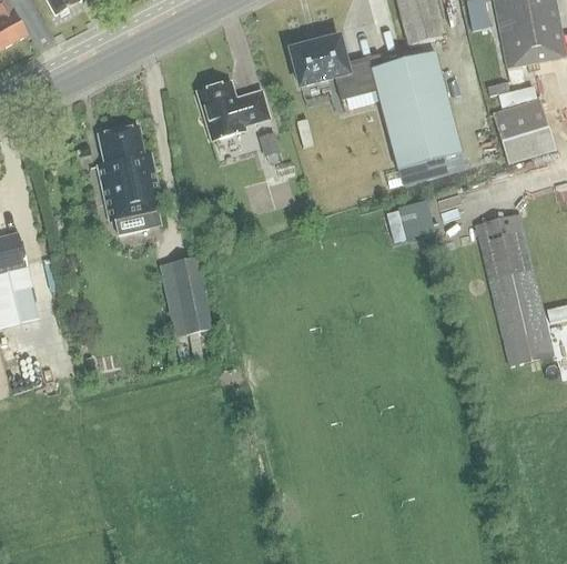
[(0,0),(0,49),(28,33),(8,0),(0,0)]
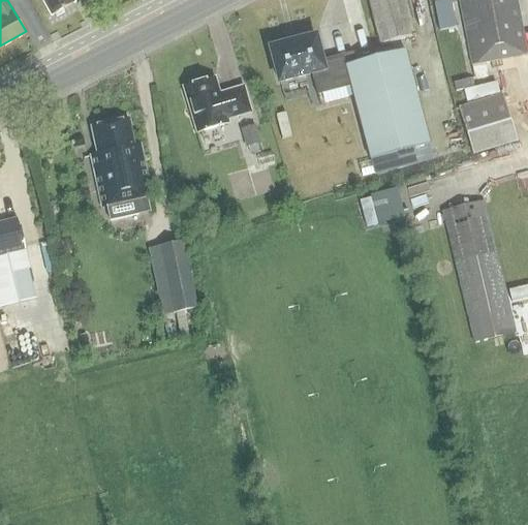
[(43,0),(52,13),(55,11),(57,14),(65,9),(64,6),(75,0),(43,0)]
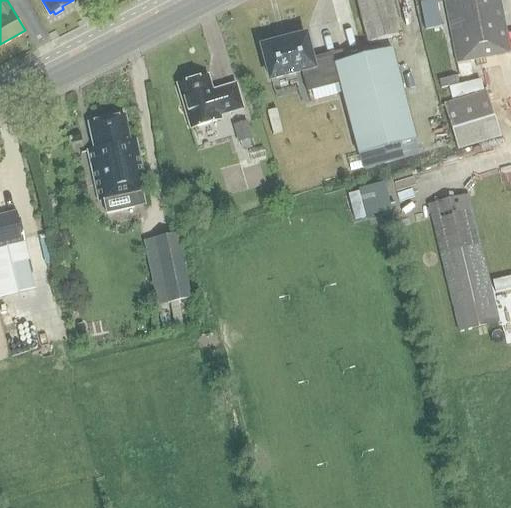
[(357,0),(368,41),(402,32),(393,0),(357,0)]
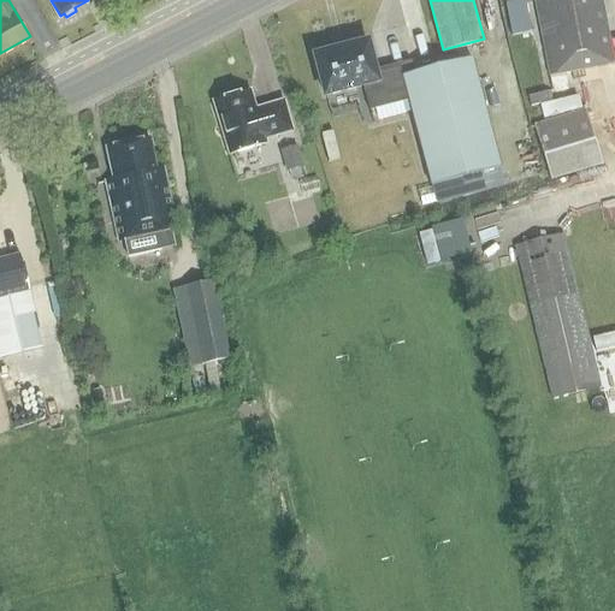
[(537,0),(551,73),(614,60),(602,0),(537,0)]
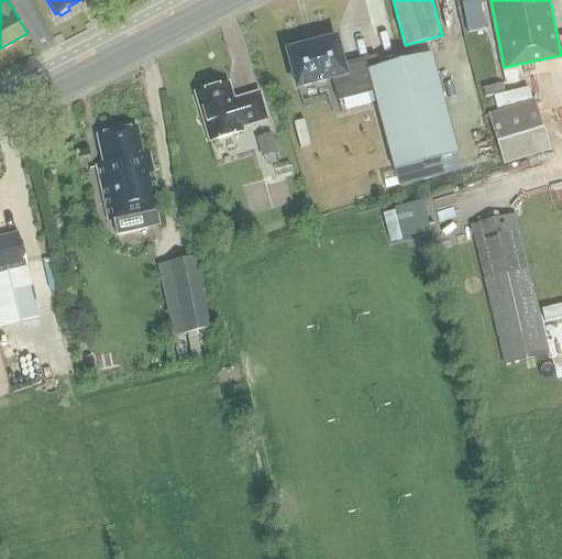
[(367,89),(364,56),(340,63),(333,36),(285,48),(295,85),(330,76),(335,98),(367,89)]
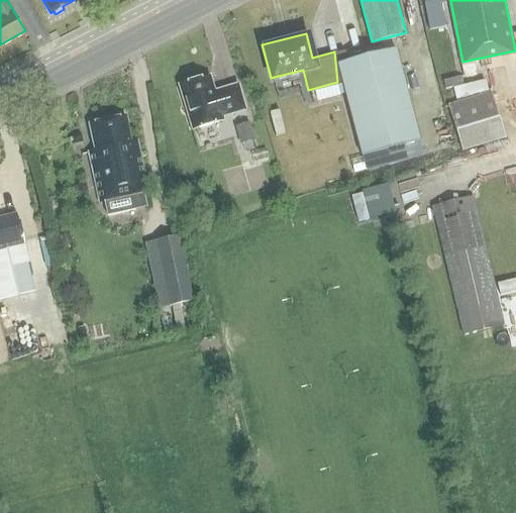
[(336,61),(334,52),(337,82),(340,82),(345,102),(405,85),(395,45),(336,61)]
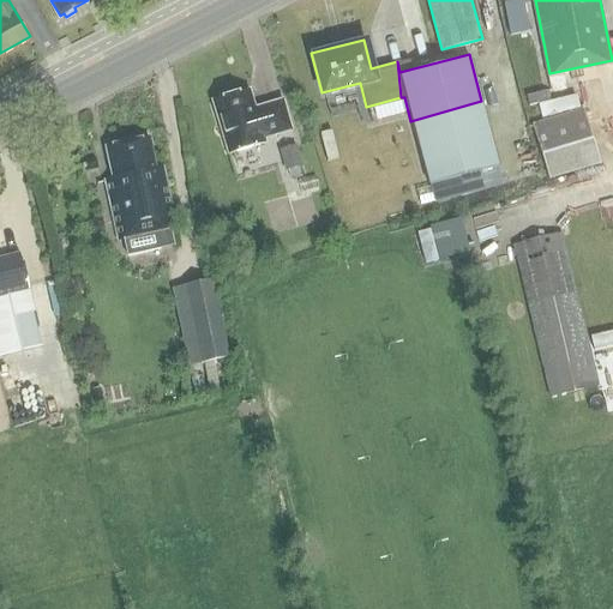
[(264,136),(292,127),(283,97),(256,106),(250,88),(214,98),(229,151),(265,140),(264,136)]
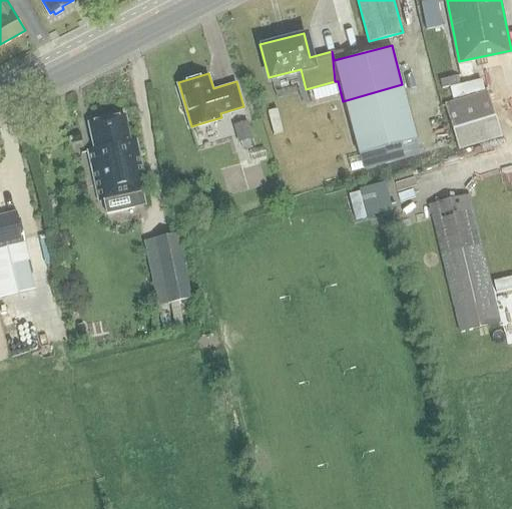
[(416,138),(402,84),(343,101),(357,154),(416,138)]
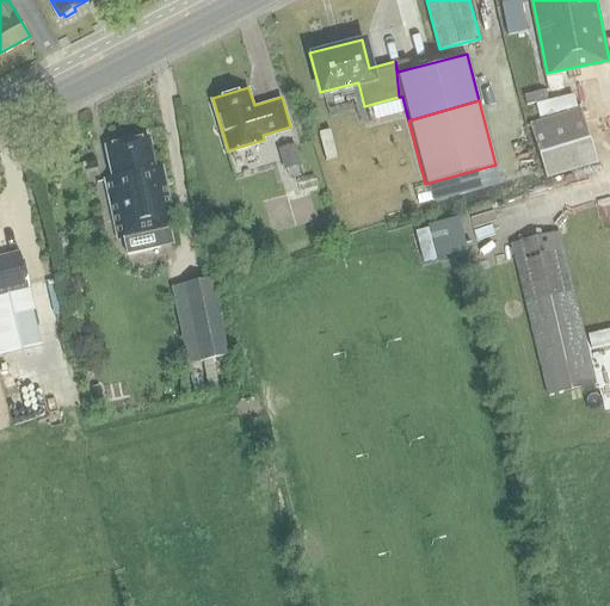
[(597,158),(581,104),(531,119),(547,172),(597,158)]
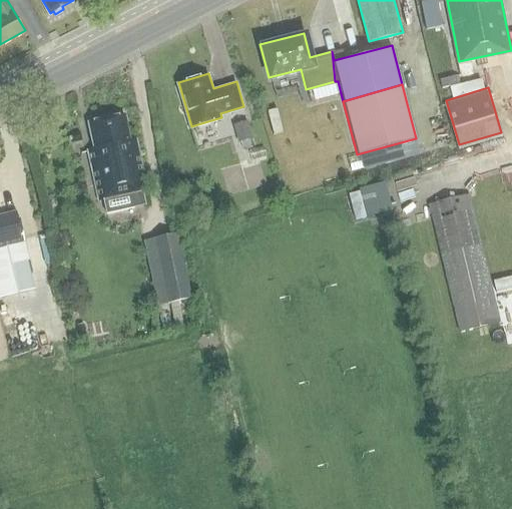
[(131,191),(147,187),(136,138),(130,139),(124,113),(89,121),(95,147),(89,148),(99,198),(104,197),(107,211),(134,205),(131,191)]
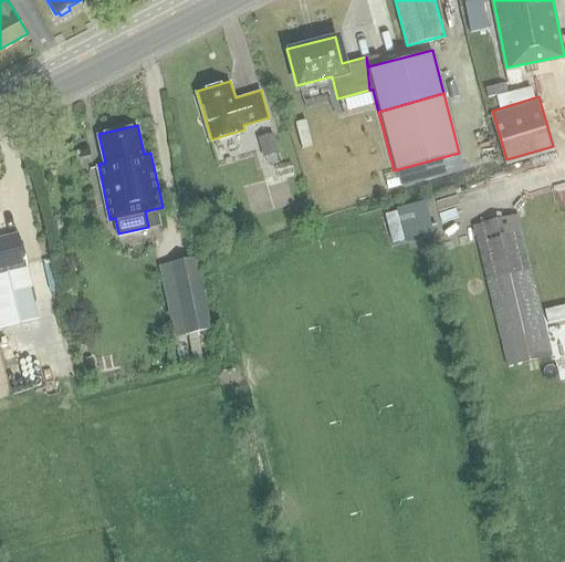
[(258,134),(263,154),(267,153),(269,162),(279,158),(276,151),(279,149),(273,129),(258,134)]
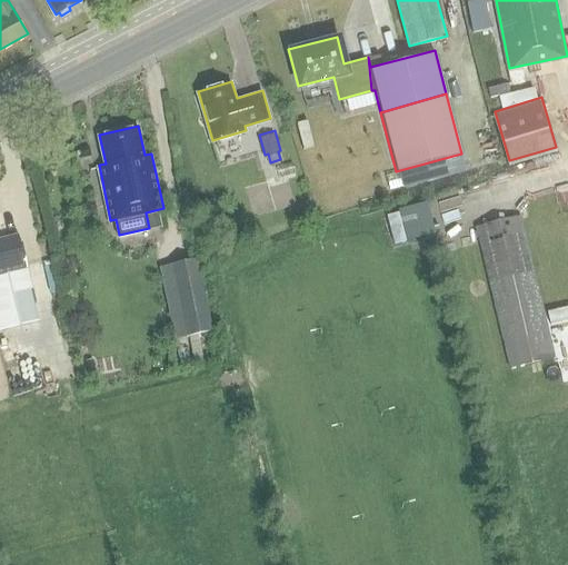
[(76,146),(78,156),(92,154),(90,142),(76,146)]
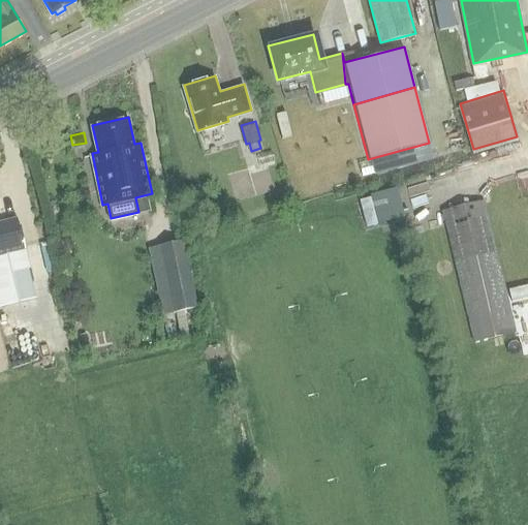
[(401,186),(361,191),(365,220),(404,215),(401,186)]
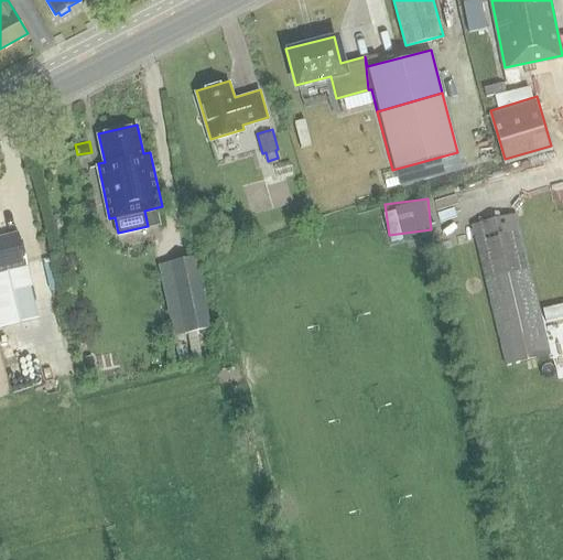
[(550,350),(515,202),(471,213),(506,361),(550,350)]
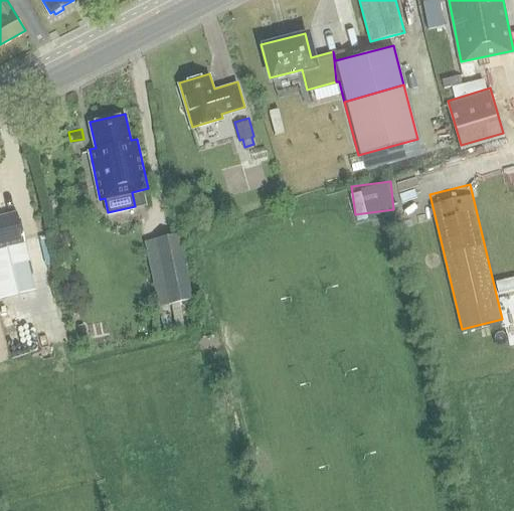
[(0,213),(0,295),(36,287),(17,209),(0,213)]
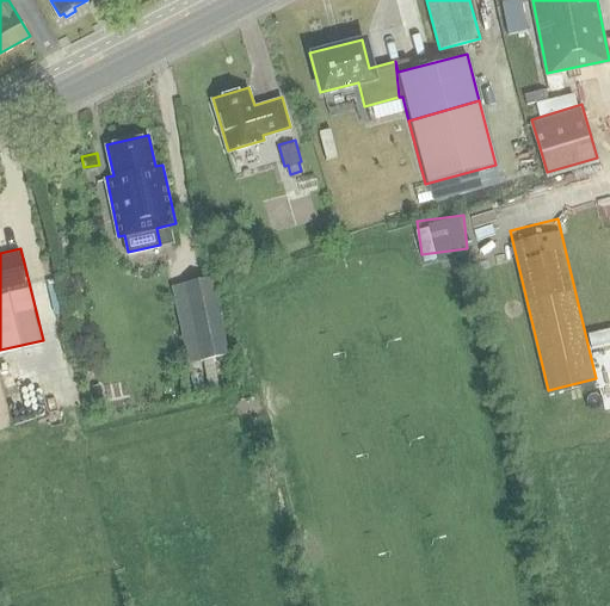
[(184,280),(201,358),(232,352),(215,273),(184,280)]
